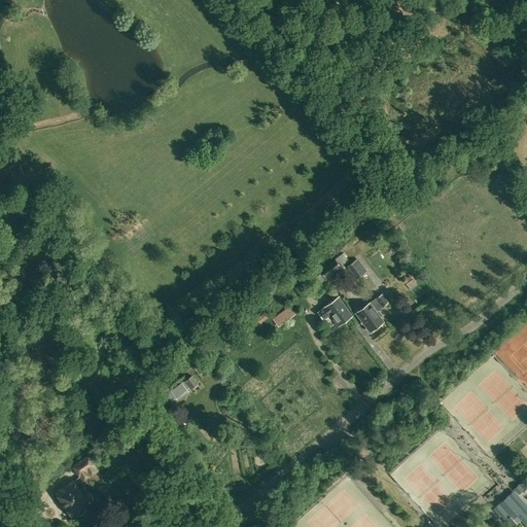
[(512,118),(515,121),(523,114),(520,111),(512,118)]
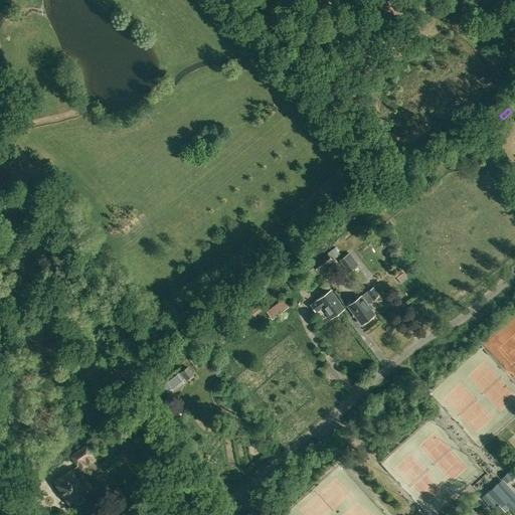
[(374,241),(386,233),(381,227),(370,235),(374,241)]
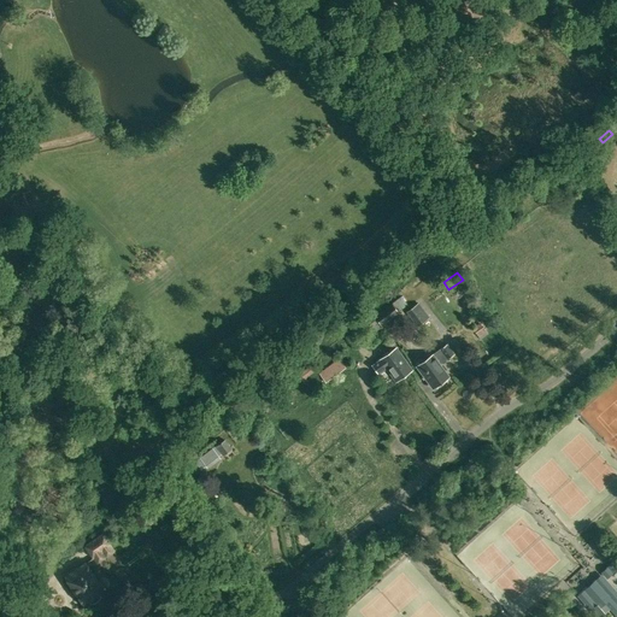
[(391,304),(375,317),(378,322),(382,327),(399,313),(398,312),(407,305),(401,297),(391,304)]
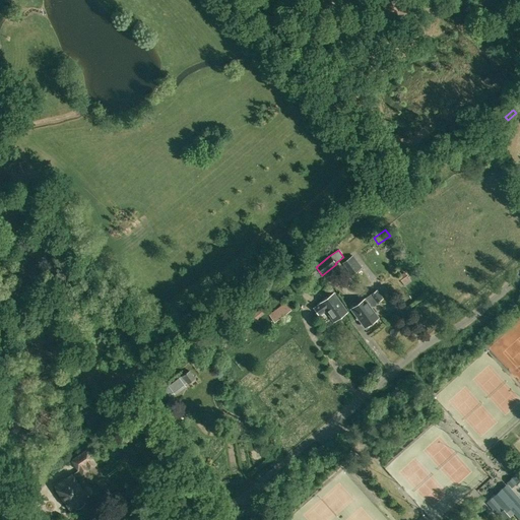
[(342,263),(351,275),(362,268),(352,255),(342,263)]
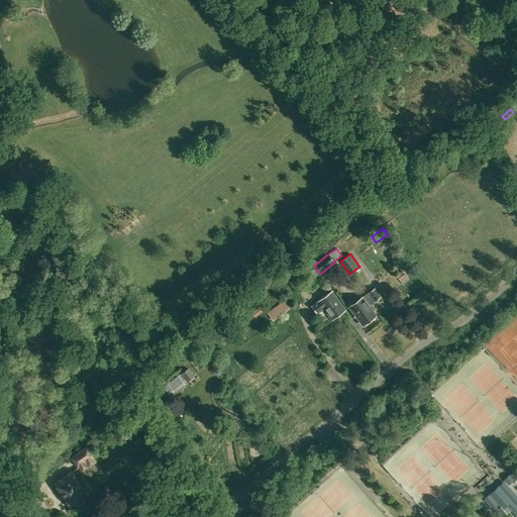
[(317,270),(314,266),(308,270),(311,274),(317,270)]
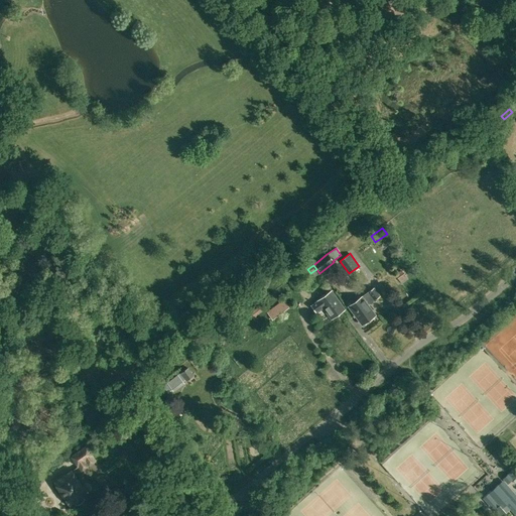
[(323,307),(331,318),(344,309),(332,292),(333,290),(330,286),(327,288),(329,292),(316,301),(316,302),(312,305),(316,311),(323,307)]
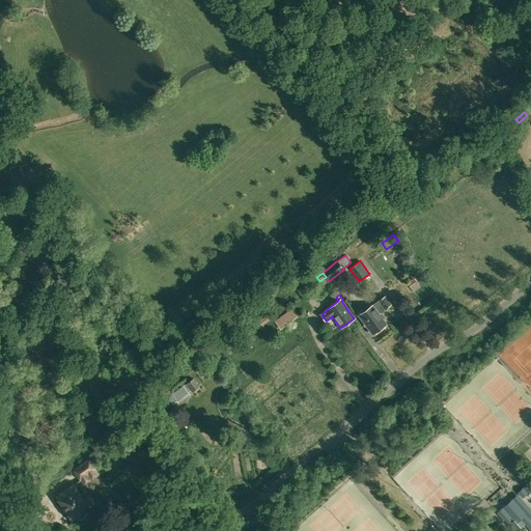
[(379,301),(384,309),(390,304),(385,296),(378,301),(379,301)]
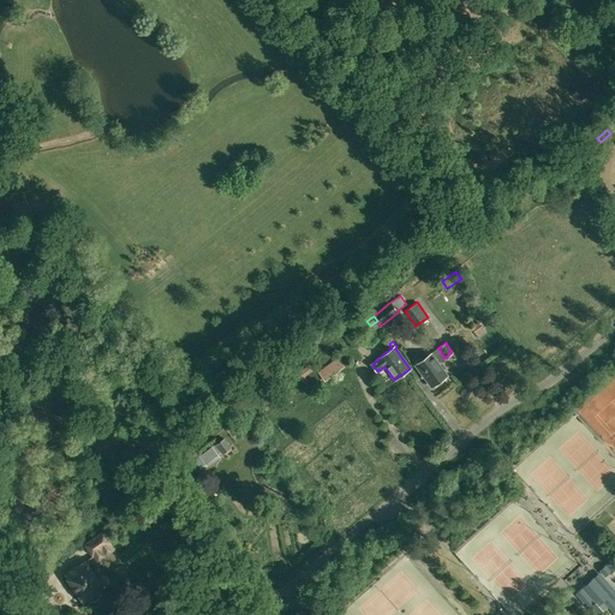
[(445,360),(445,358),(439,348),(415,365),(430,387),(447,375),(437,362),(442,362),(445,360)]
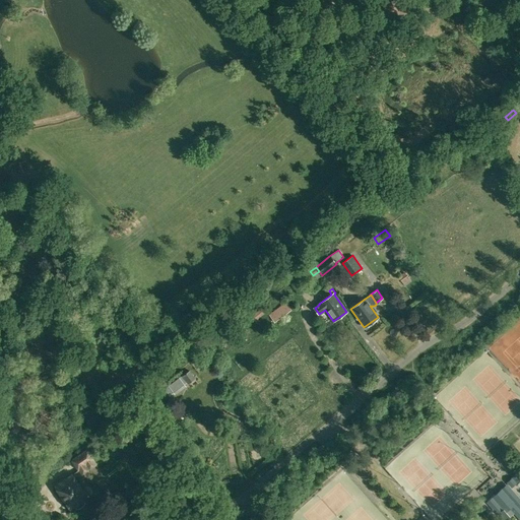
[(268,315),(274,322),(289,311),(283,304),(268,315)]
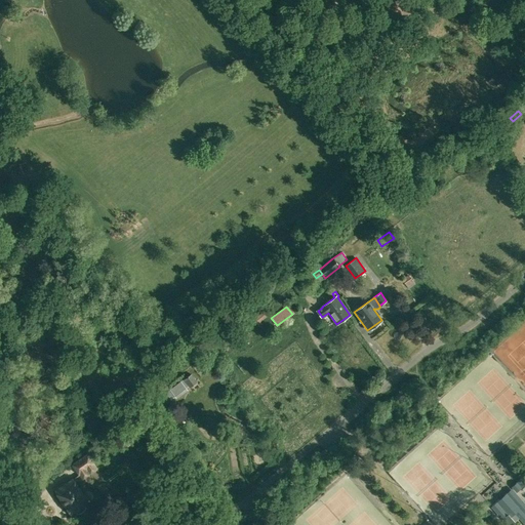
[(379,311),(382,316),(389,312),(385,307),(379,311)]
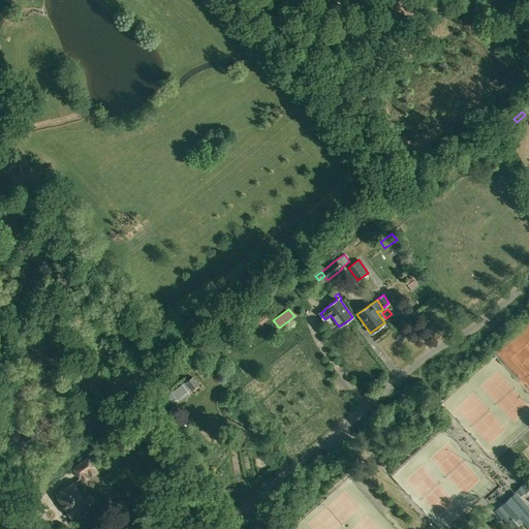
[(260,329),(263,327),(261,323),(269,318),(266,314),(255,321),(260,329)]
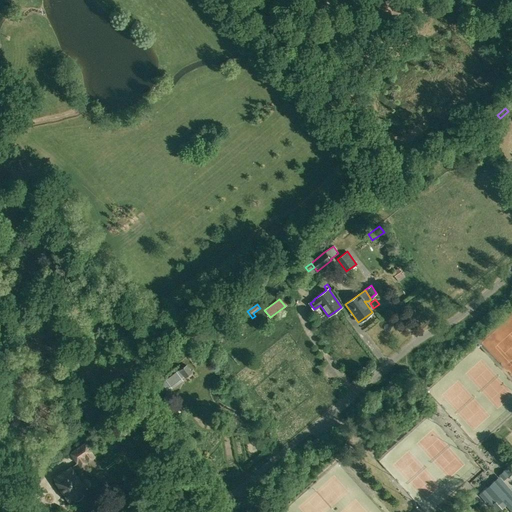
[(161,383),(166,389),(183,376),(184,377),(192,372),(187,365),(161,383)]
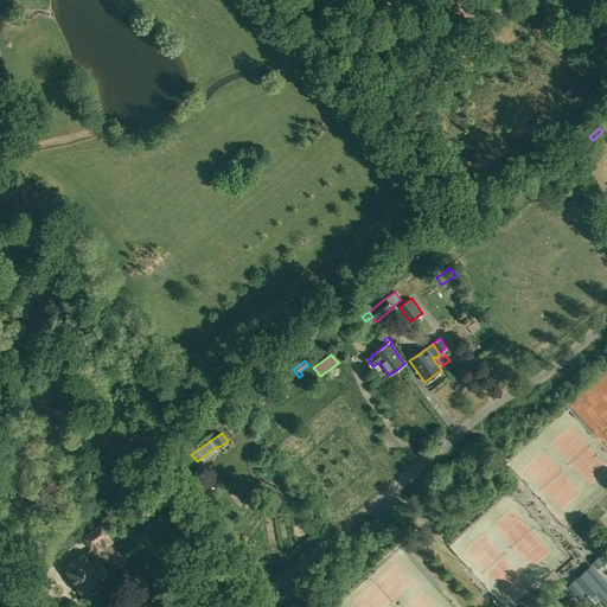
[(83,537),(95,555),(113,542),(101,524),(83,537)]
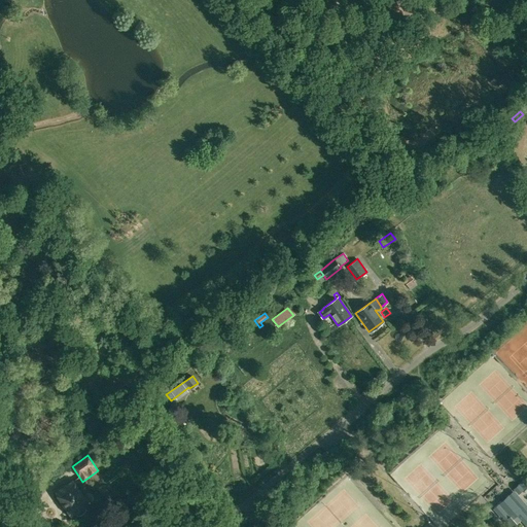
[(115,472),(120,479),(127,473),(121,467),(115,472)]
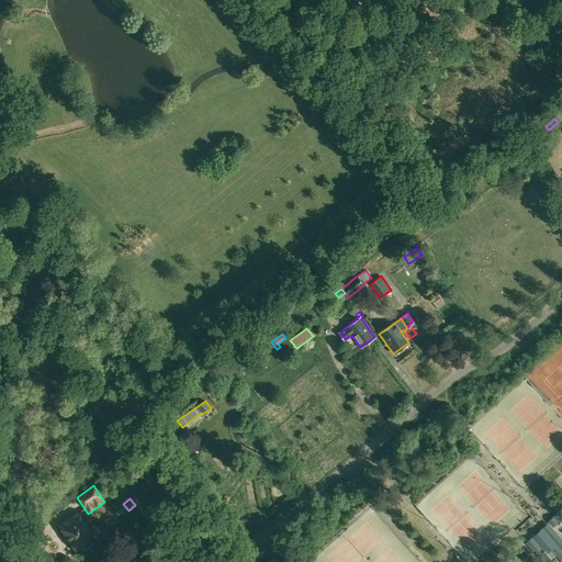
[(187,516),(182,508),(178,512),(183,518),(187,516)]
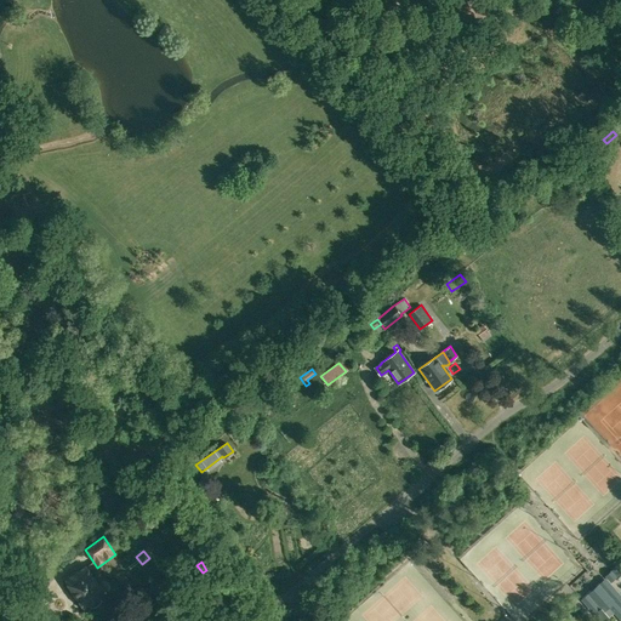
[(603,620),(614,611),(620,620),(620,596),(610,584),(620,571),(620,568),(617,564),(604,576),(605,577),(581,598),(600,620),(603,620)]
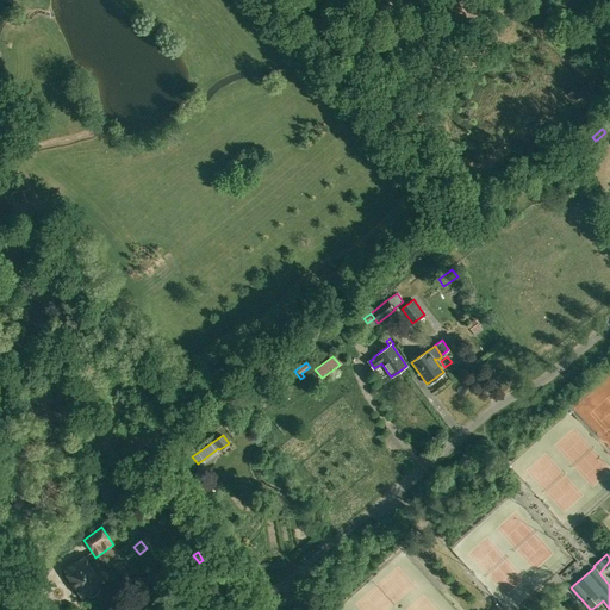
[(64,571),(82,597),(88,592),(91,596),(93,595),(97,593),(99,590),(98,586),(103,583),(106,580),(109,577),(107,573),(105,570),(103,570),(99,570),(95,572),(85,556),(74,564),(75,565),(64,571)]
